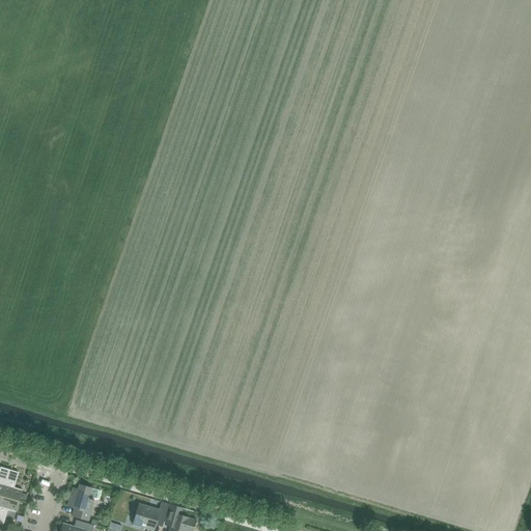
[(0,496),(2,497),(9,470),(0,468),(0,469),(0,496)]
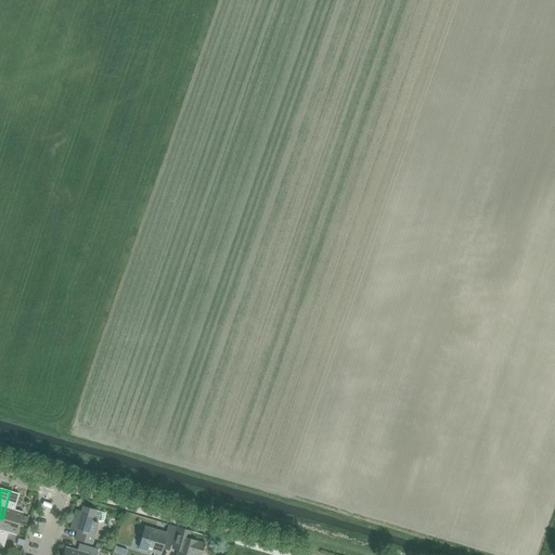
[(10,491),(2,519),(20,524),(23,513),(14,510),(20,494),(10,491)]
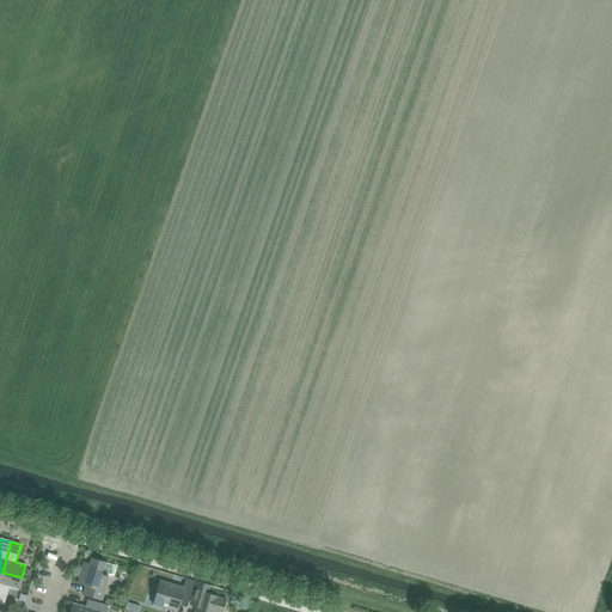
[(87,586),(85,594),(84,594),(84,595),(102,600),(104,591),(101,589),(104,577),(115,575),(117,567),(91,558),(90,564),(84,563),(78,583),(87,586)]
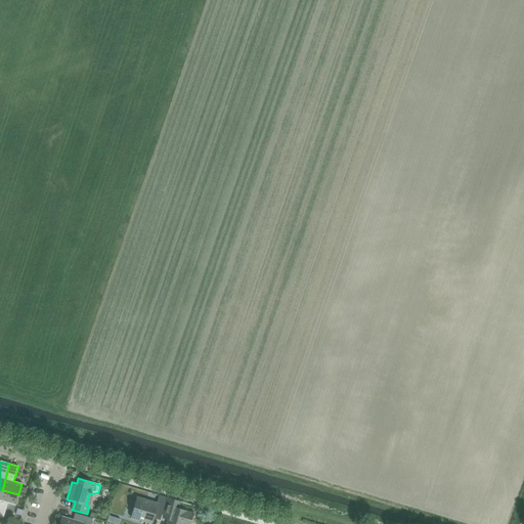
[(2,490),(0,495),(0,517),(3,518),(7,504),(15,506),(18,494),(2,490)]
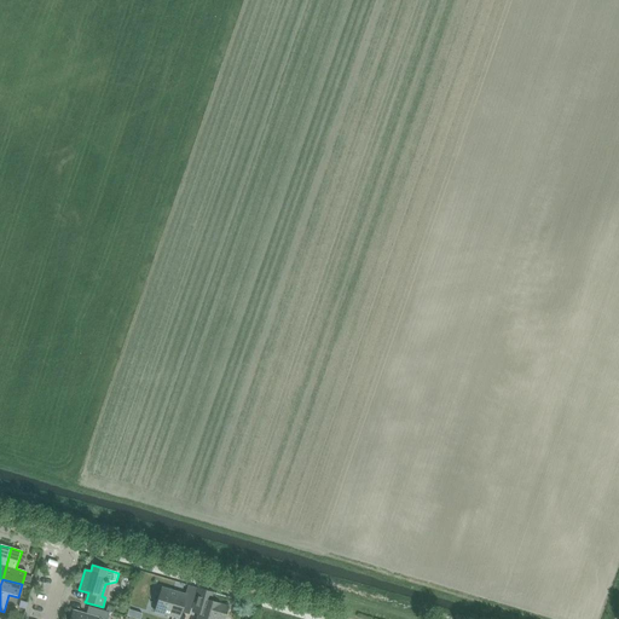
[(185,595),(162,588),(155,612),(179,618),(183,607),(190,609),(197,589),(187,585),(185,595)]
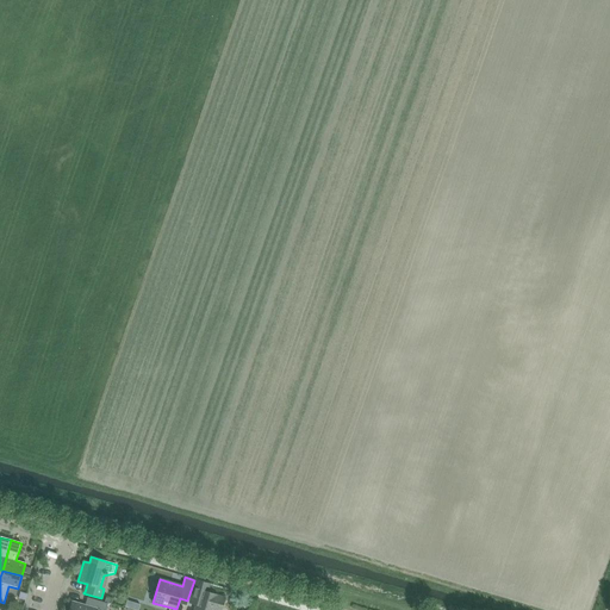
[(221,609),(222,609),(224,598),(217,596),(201,591),(204,583),(197,580),(192,597),(198,598),(194,609),(221,609)]
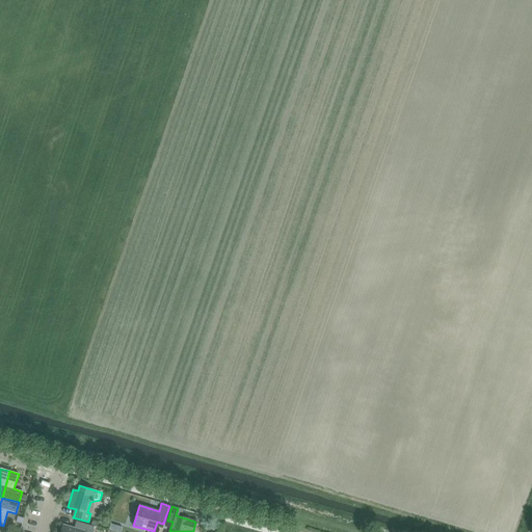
[(62,525),(59,531),(83,531),(84,531),(91,531),(94,527),(76,522),(74,528),(62,525)]
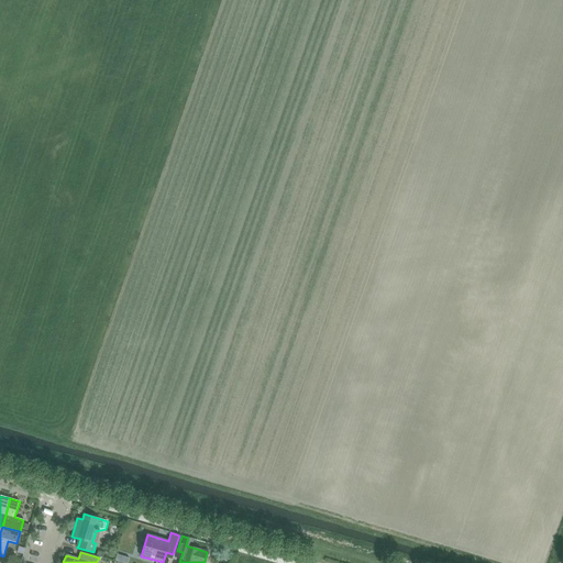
All buildings are outlined.
